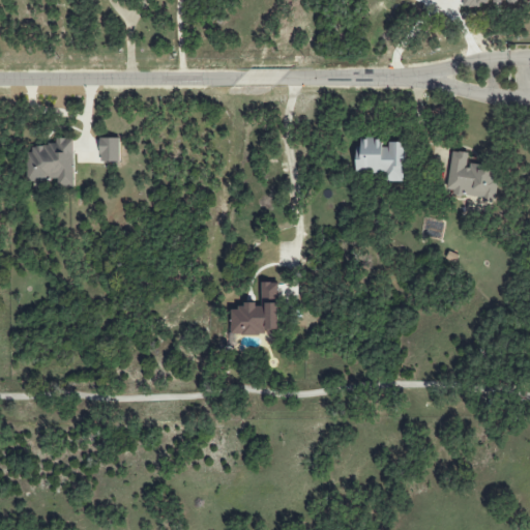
[(100,162),(120,162),(121,139),(100,138),(100,162)]
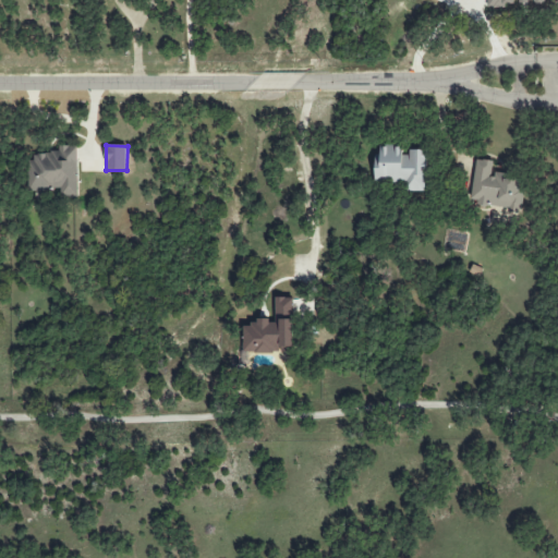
[(375,183),(407,183),(407,191),(426,191),(427,152),(401,152),(401,146),(379,145),(378,166),(375,166),(375,183)]
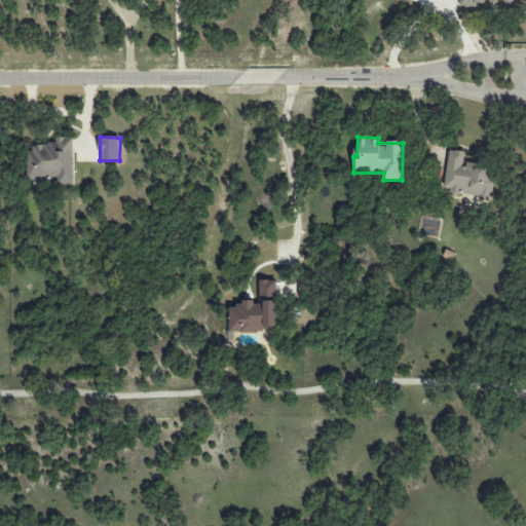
[(74,185),(73,138),(55,138),(55,144),(27,145),(28,180),(58,179),(58,186),(74,185)]
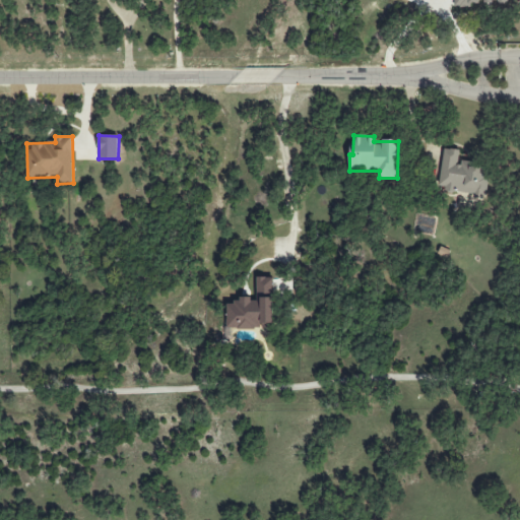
[(459,150),(443,148),(439,190),(484,195),(488,166),(458,163),(459,150)]
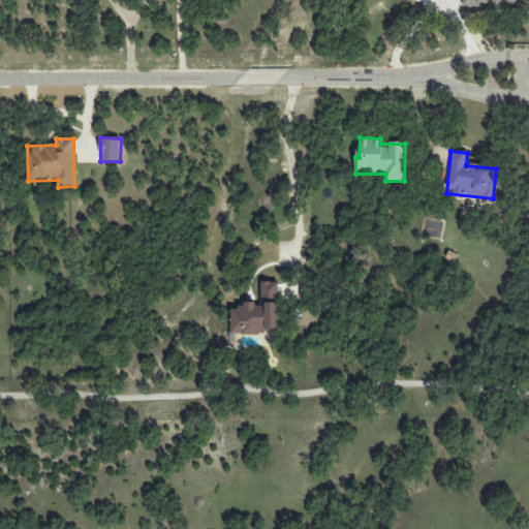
[(278,282),(261,282),(261,304),(241,304),(241,309),(230,309),(230,341),(238,342),(238,335),(263,335),(263,329),(277,330),(278,282)]
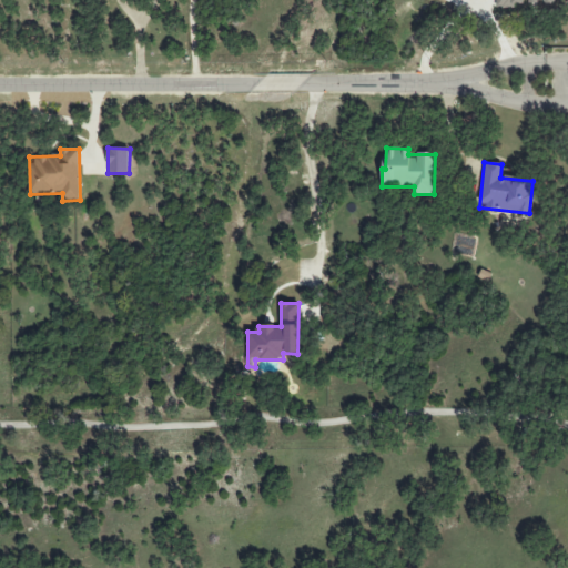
All buildings are outlined.
